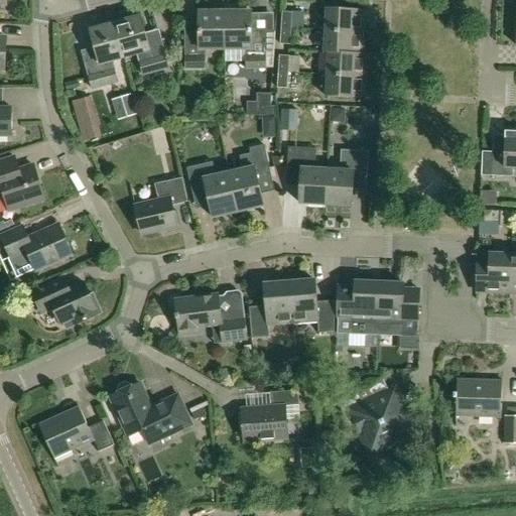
[(206,49),(226,48),(225,6),(216,7),(216,13),(200,13),(200,32),(185,32),(186,70),(206,69),(206,49)]
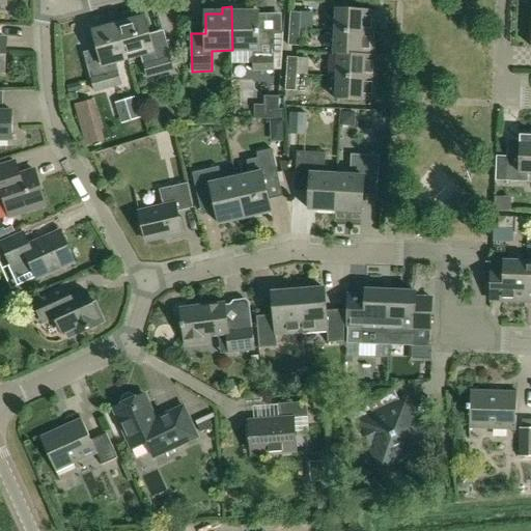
[(280,70),(283,32),(259,32),(258,12),(243,12),(243,6),(231,6),(232,50),(232,64),(254,64),(254,70),(280,70)]
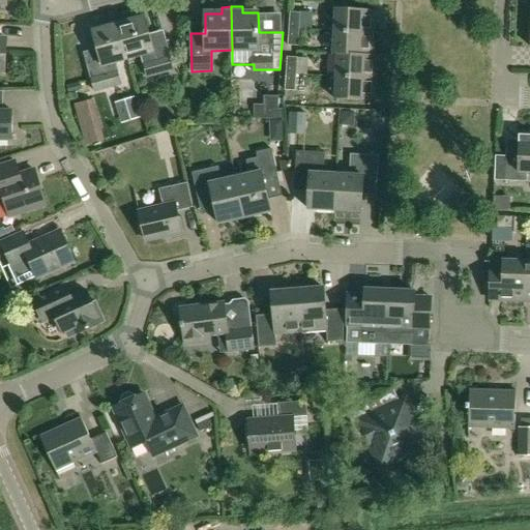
[(335,8),(334,31),(374,33),(375,10),(335,8)]
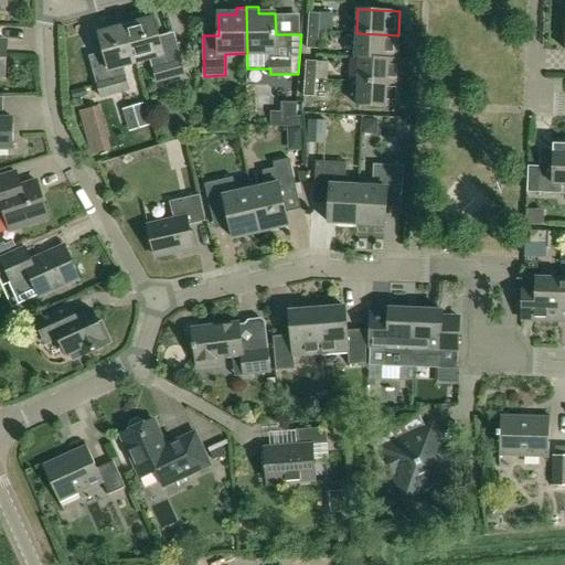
[(309,13),(308,31),(319,31),(320,14),(309,13)]
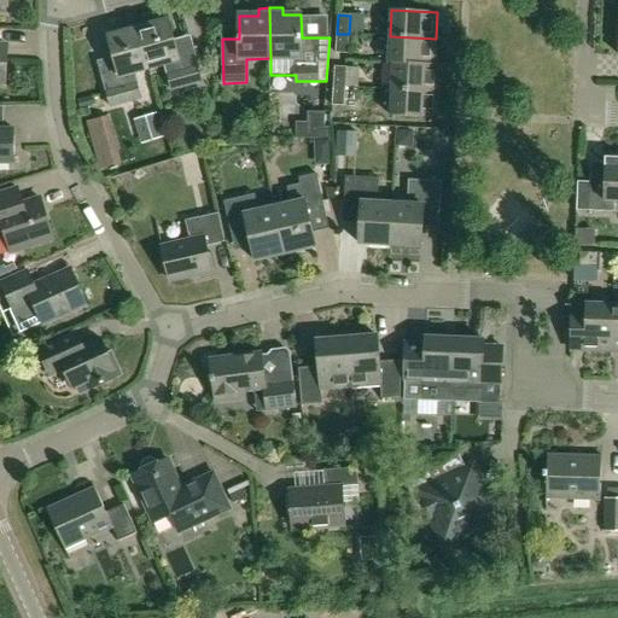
[(138,29),(150,69),(163,65),(170,89),(203,80),(193,46),(178,50),(169,21),(138,29)]
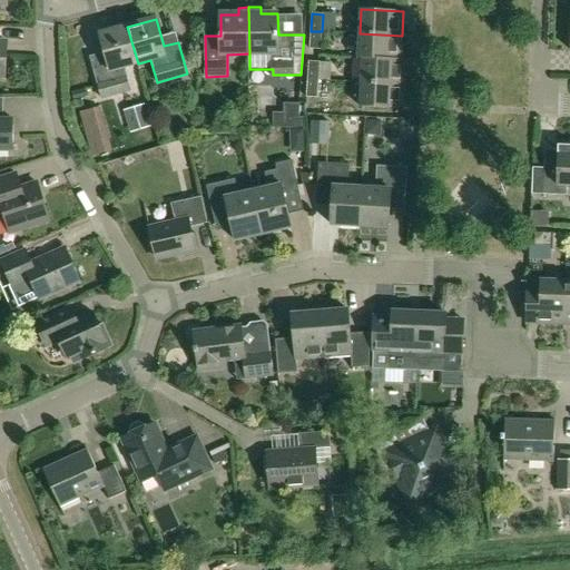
[(125,67),(138,64),(127,27),(100,35),(109,61),(94,66),(102,98),(130,89),(125,67)]
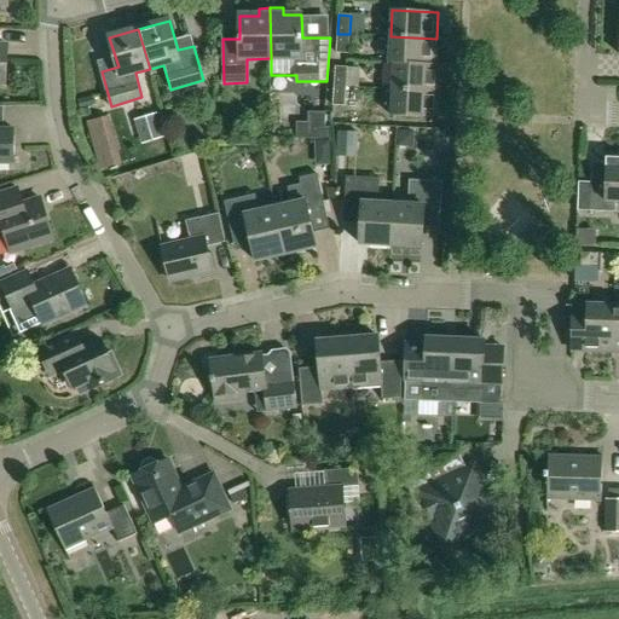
[(350,34),(337,34),(336,55),(350,55),(350,34)]
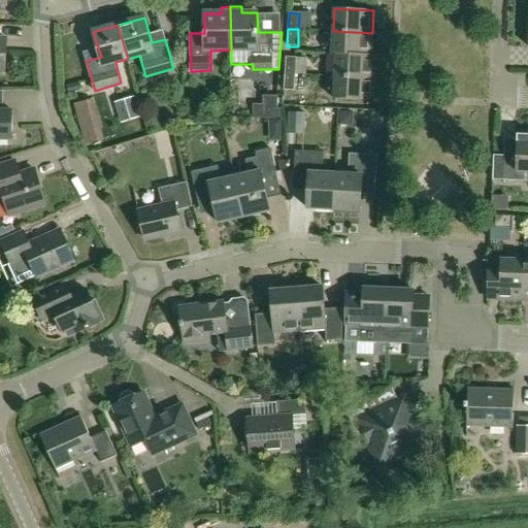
[(372,33),(333,31),(332,53),(372,55),(372,33)]
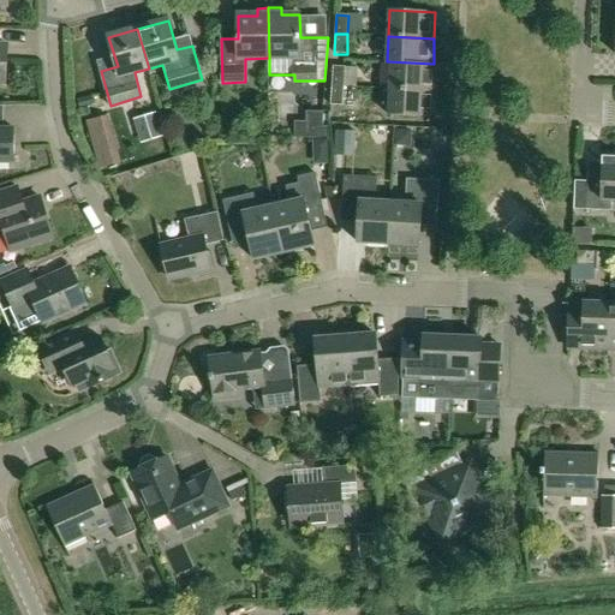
[(392,89),(436,91),(437,64),(434,64),(387,61),(387,64),(393,64),(392,89)]
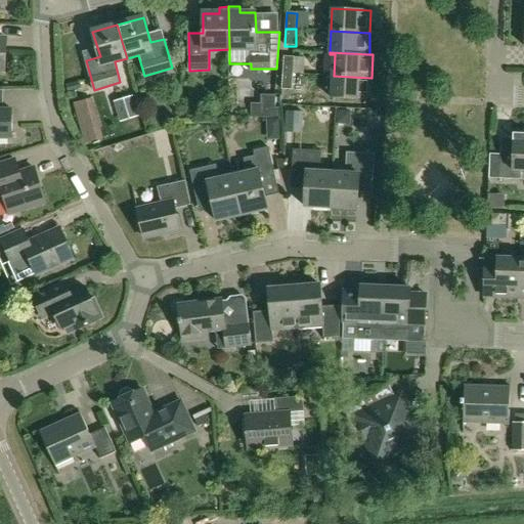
[(285,57),(284,74),(295,74),(296,57),(285,57)]
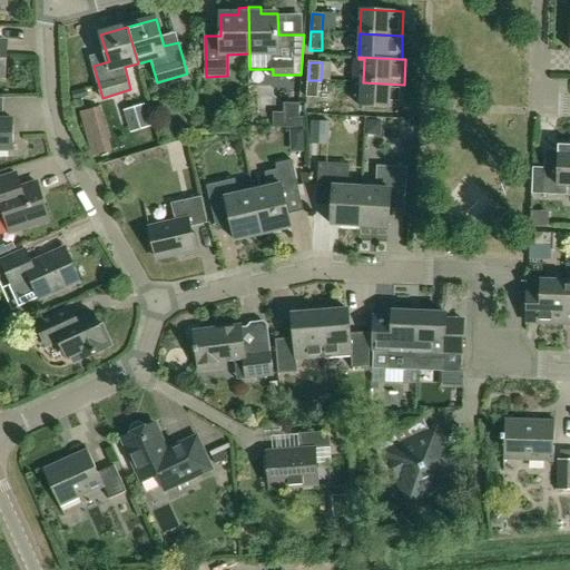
[(303,98),(303,79),(284,78),(283,97),(303,98)]
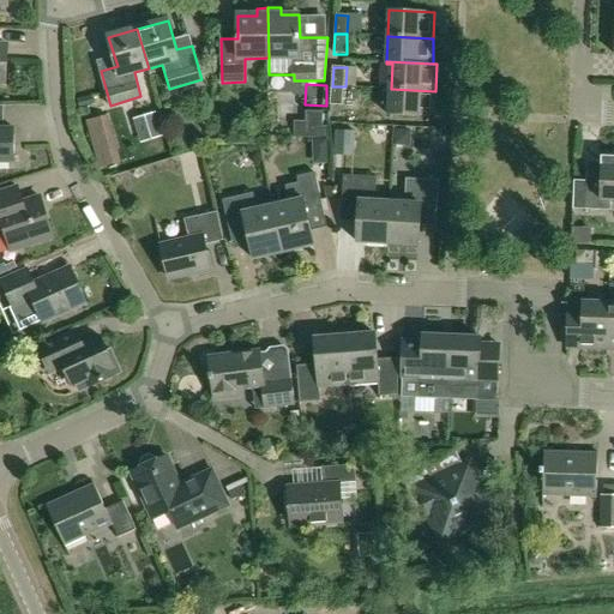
[(345,86),(332,86),(331,106),(343,106),(345,86)]
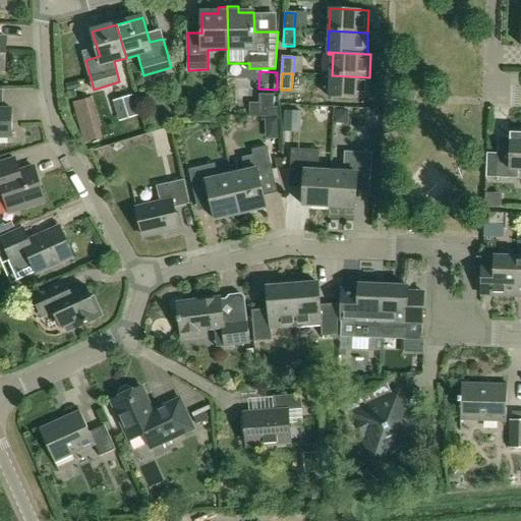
[(368,100),(369,77),(332,75),(331,98),(368,100)]
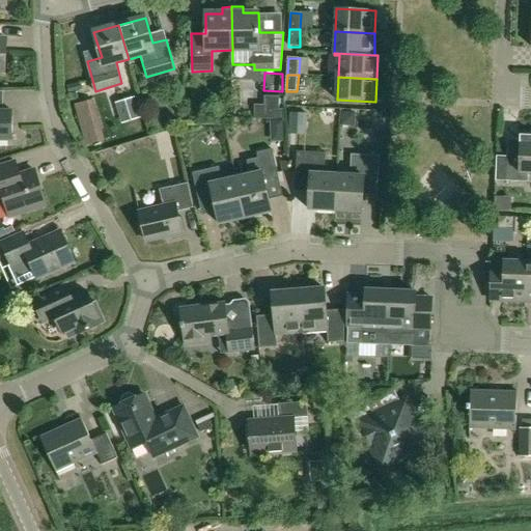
[(68,93),(82,90),(80,84),(67,86),(68,93)]
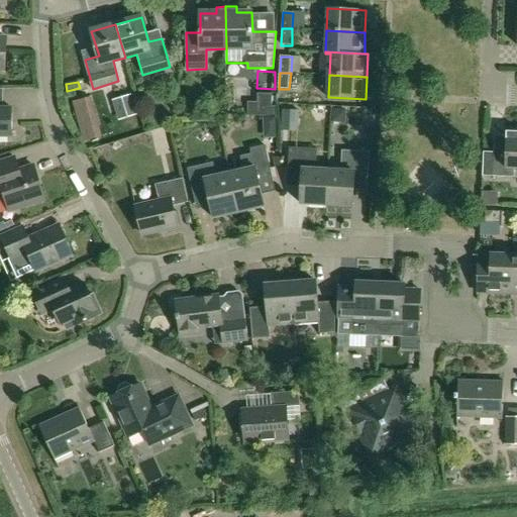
[(114,95),(122,120),(123,120),(137,116),(130,90),(114,95)]
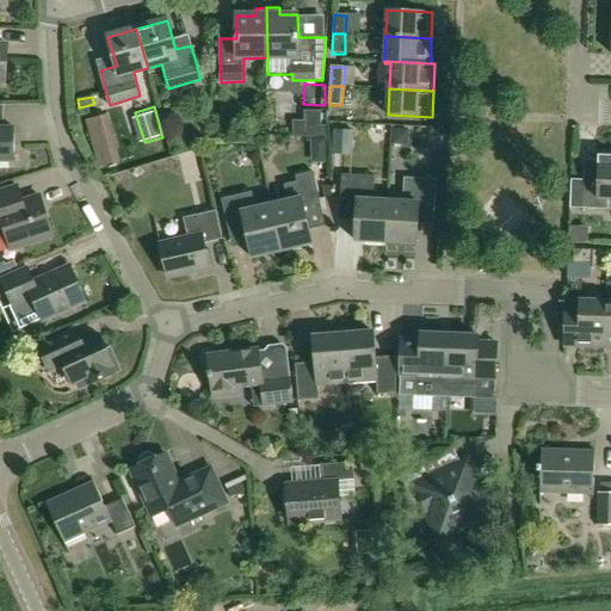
[(109,115),(86,121),(99,170),(122,164),(109,115)]
